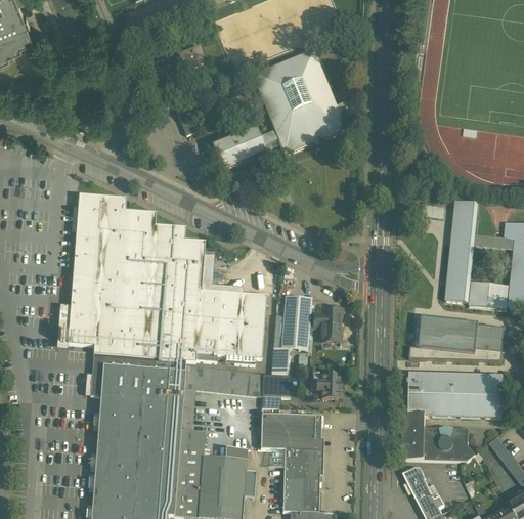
[(0,0),(0,40),(2,40),(1,36),(14,31),(13,27),(26,22),(27,22),(24,13),(18,1),(20,0),(0,0)]
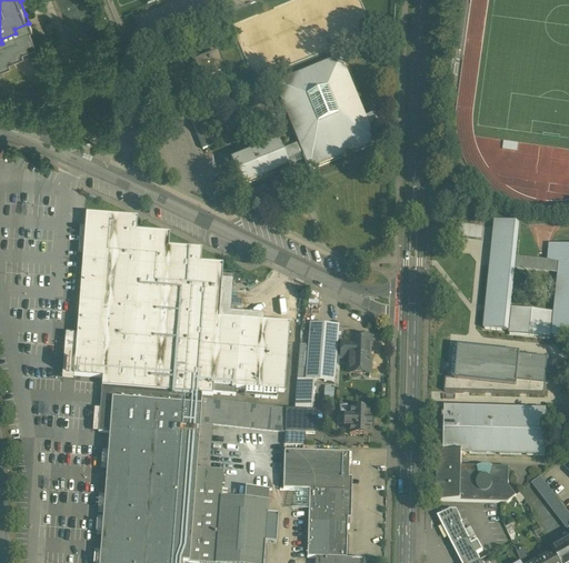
[(16,33),(1,39),(2,43),(0,43),(0,62),(9,59),(8,54),(22,49),(21,46),(35,40),(28,23),(15,29),(16,33)]
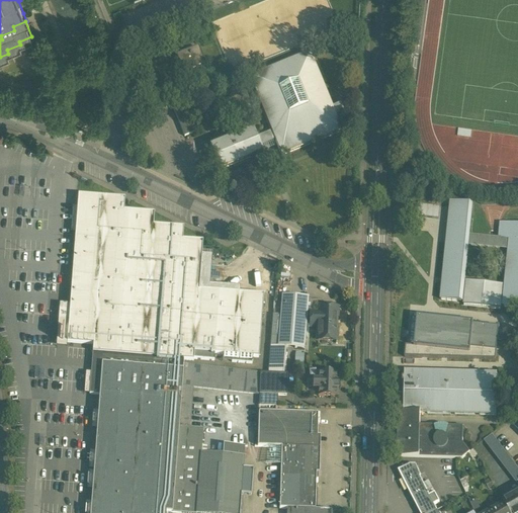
[(198,44),(176,53),(183,70),(205,61),(198,44)]
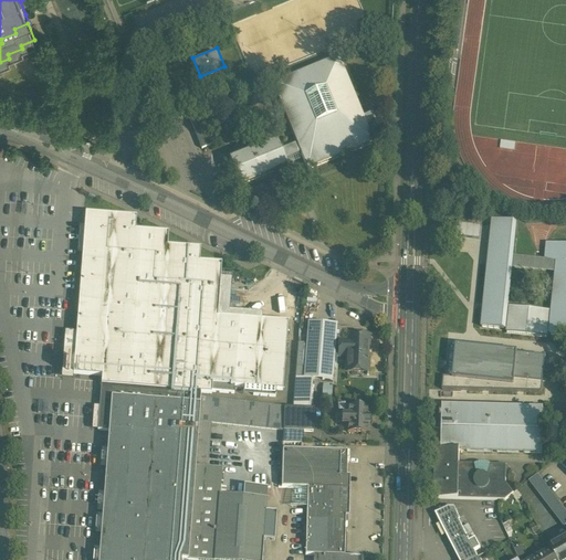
[(338,52),(272,80),(296,139),(301,148),(307,165),(374,137),(338,52)]
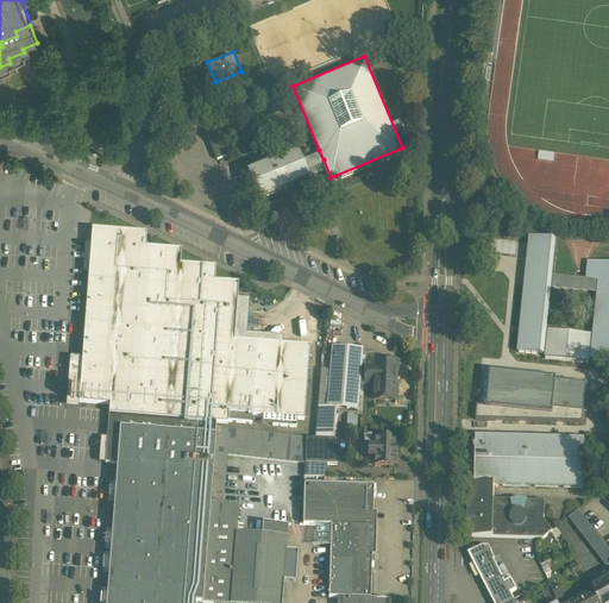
[(218,117),(203,123),(217,155),(231,150),(218,117)]
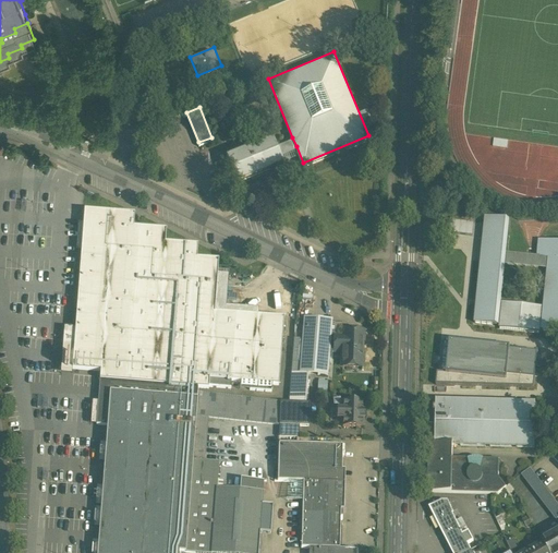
[(273,135),(227,154),(237,180),(283,161),(279,153),(276,144),(273,135)]
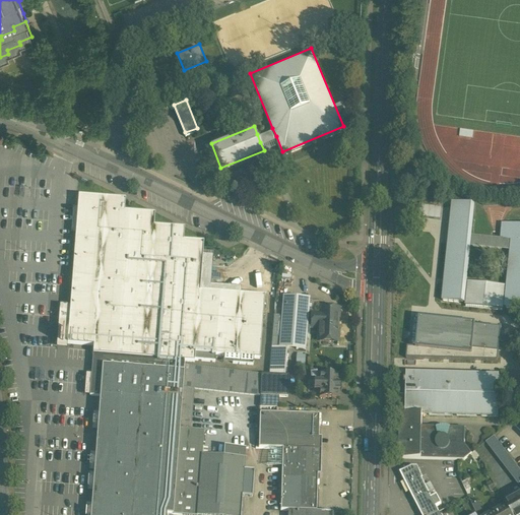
[(272,128),(257,134),(260,142),(276,136),(272,128)]
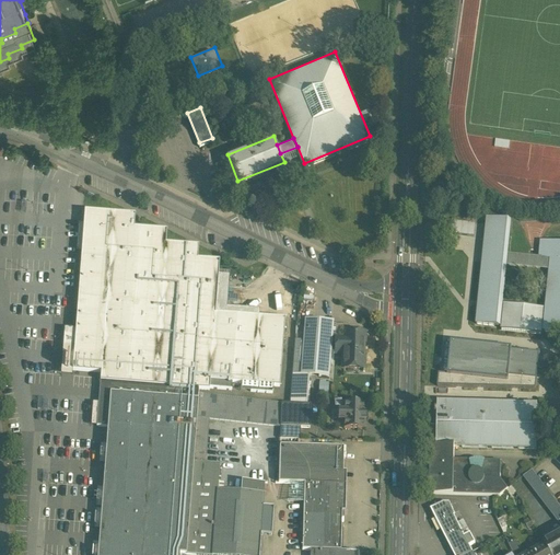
[(72,366),(101,368),(100,377),(183,383),(199,384),(209,385),(209,383),(210,377),(232,378),(241,379),(254,380),(273,381),(279,382),(284,314),(258,312),(226,310),(229,272),(218,270),(219,256),(197,255),(198,242),(165,240),(166,227),(133,223),(135,211),(113,209),(84,207),(72,366)]
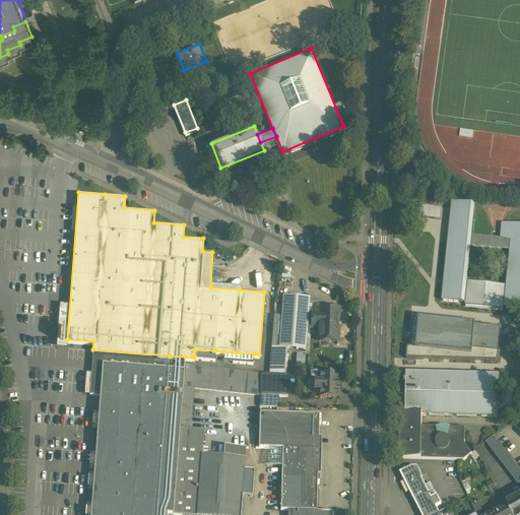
[(444,279),(442,297),(463,299),(466,278),(474,201),(453,198),(444,273),(444,279)]
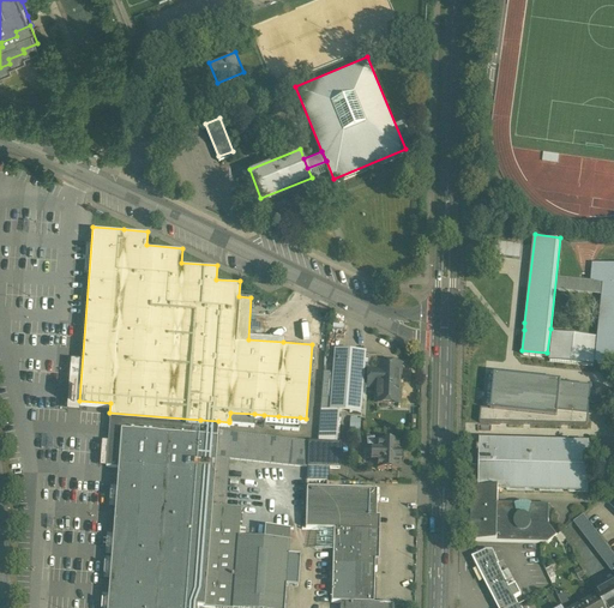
[(492,252),(521,256),(522,241),(493,239),(492,252)]
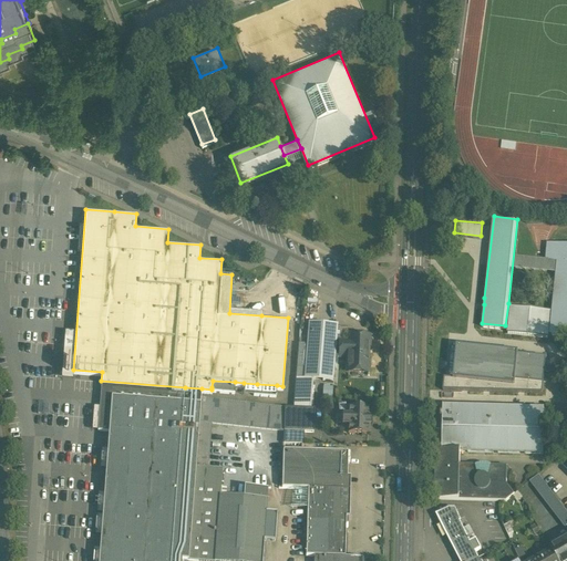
[(559,240),(548,239),(546,257),(557,258),(559,240)]
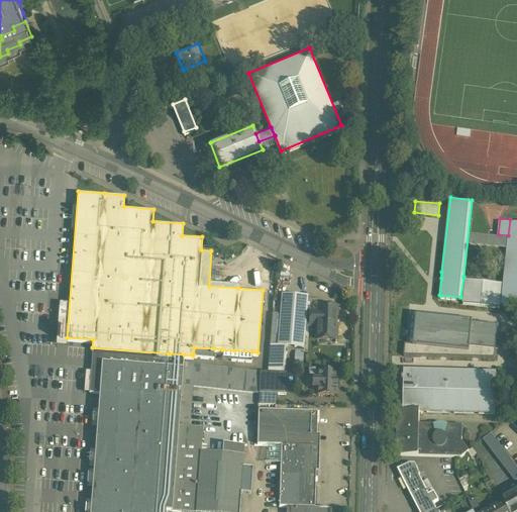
[(516,220),(510,219),(508,235),(507,244),(504,281),(502,300),(502,302),(516,303),(516,220)]
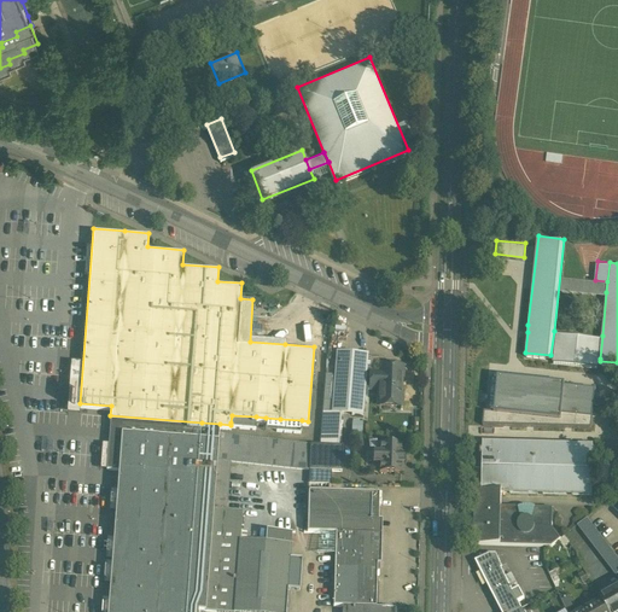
[(595,280),(560,277),(559,287),(606,292),(607,281),(595,280)]
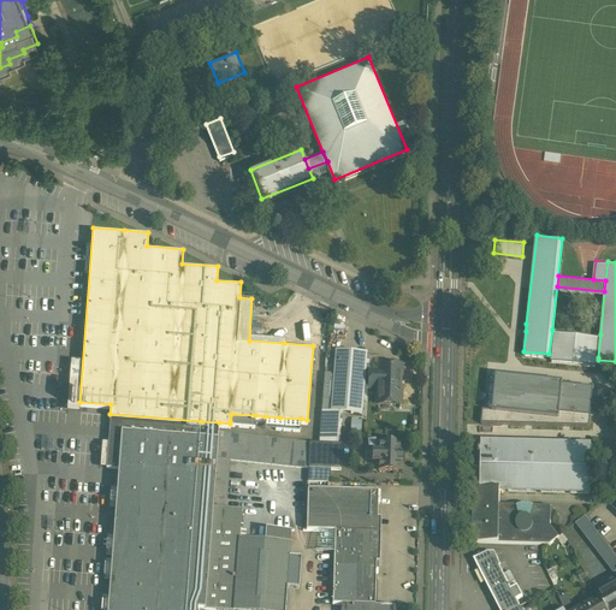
[(599,333),(554,329),(554,330),(552,330),(549,353),(551,353),(551,356),(597,362),(597,357),(598,357),(600,335),(599,335),(599,333)]
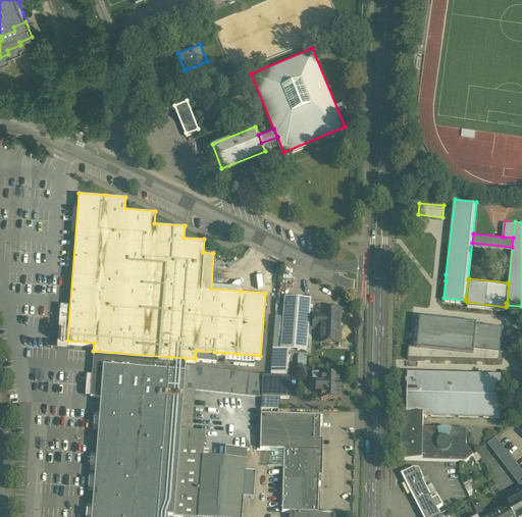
[(310,295),(283,293),(282,313),(280,345),(283,345),(306,347),(308,322),(309,312),(310,295)]
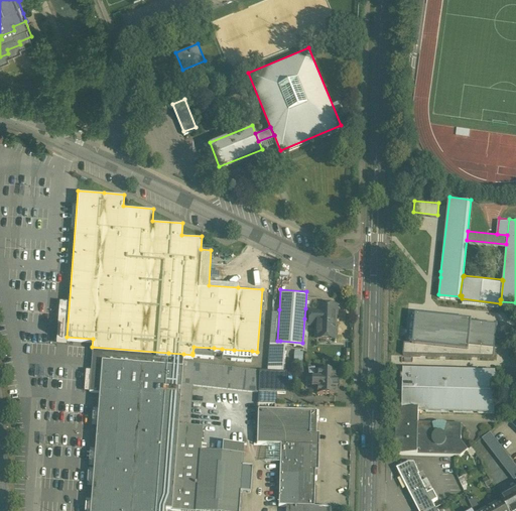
[(321,295),(308,295),(308,308),(320,308),(320,303),(321,295)]
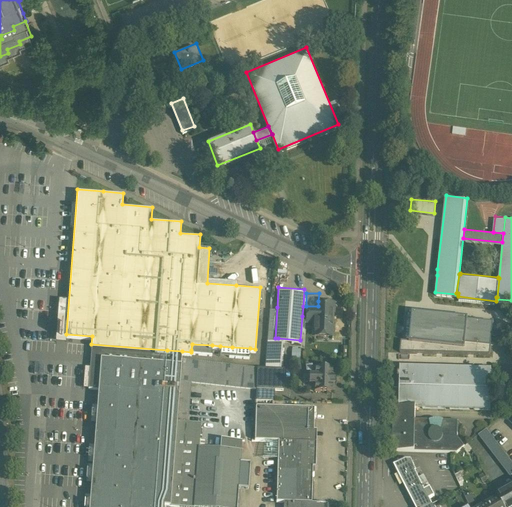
[(333,301),(324,300),(324,301),(318,301),(318,306),(306,306),(303,306),(302,316),(306,316),(305,317),(314,317),(314,323),(319,323),(319,330),(333,331),(333,321),(331,321),(332,309),(333,309),(333,301)]
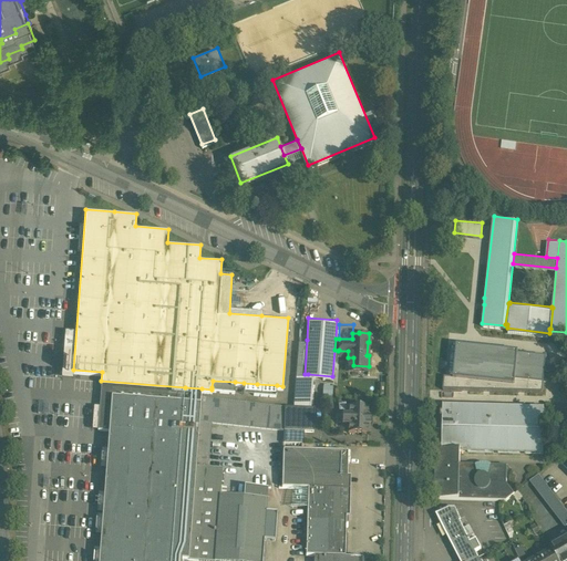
[(307,340),(299,339),(296,373),(305,374),(307,340)]
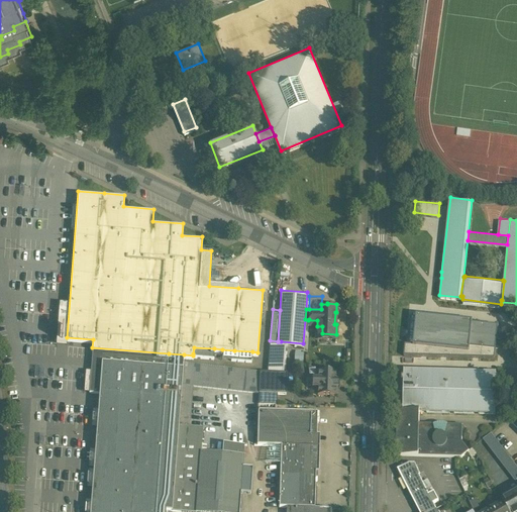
[(413,342),(470,348),(473,319),(473,318),(416,311),(416,316),(413,338),(413,340),(413,342)]
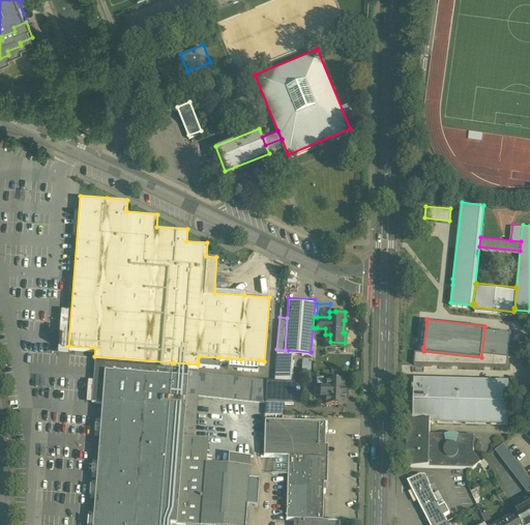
[(481,357),(423,351),(423,349),(415,349),(414,360),(480,362),(507,363),(510,330),(484,327),(481,357)]
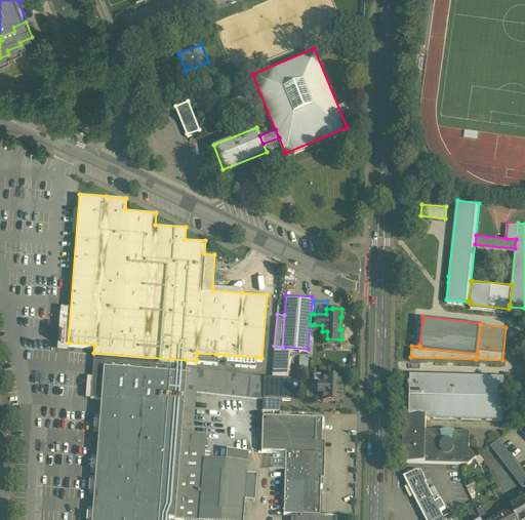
[(282,347),(274,346),(272,374),(283,374),(285,347),(282,347)]
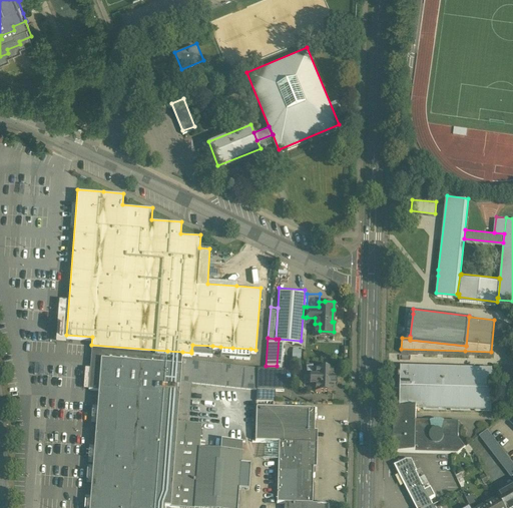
[(167,351),(91,345),(88,386),(98,386),(100,356),(167,361),(167,351)]
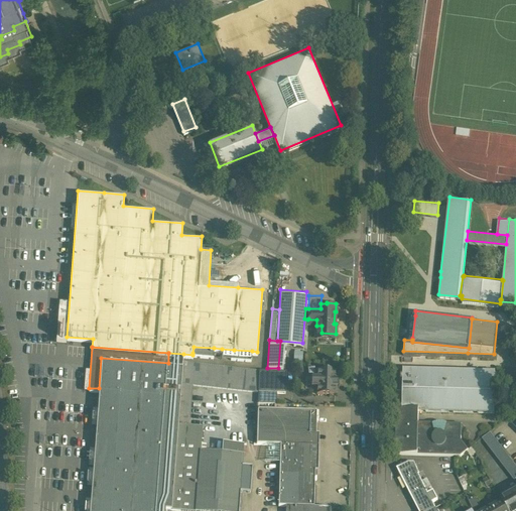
[(214,348),(194,347),(192,353),(213,355),(214,348)]
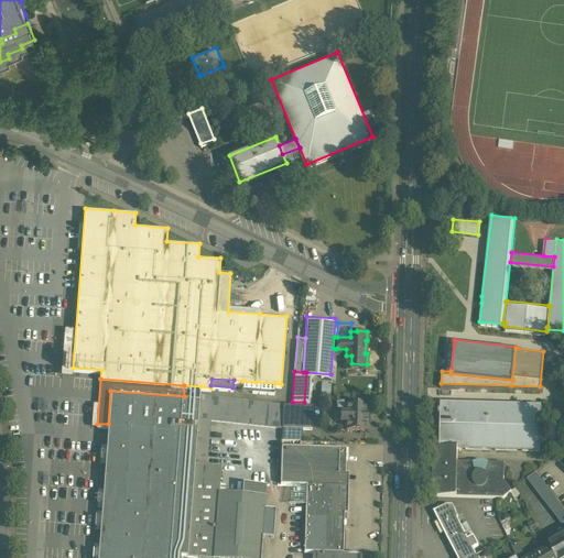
[(275,383),(242,381),(241,389),(274,391),(275,383)]
